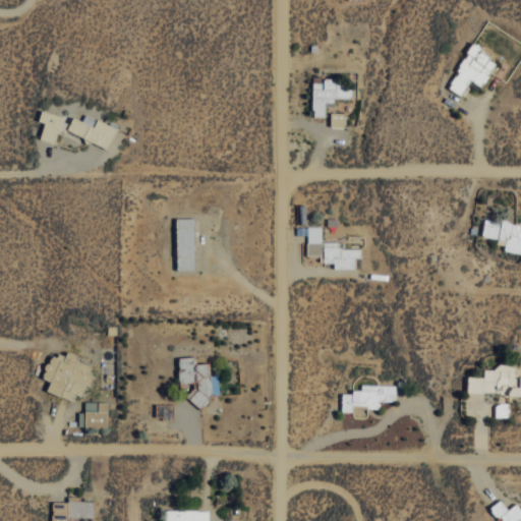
[(481,85),(498,58),(471,44),(447,87),(462,95),(471,79),(481,85)]
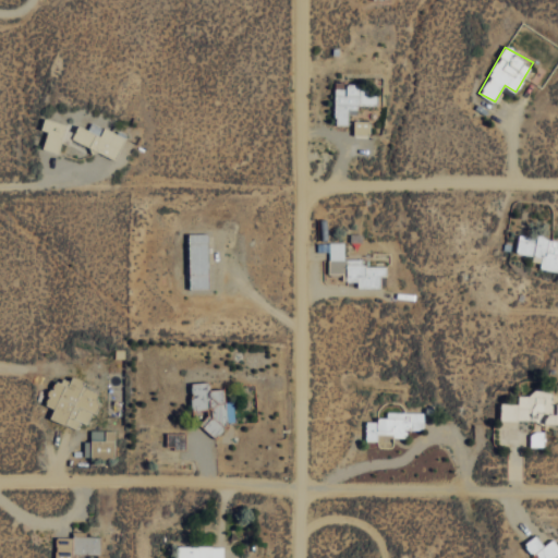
[(376,105),(377,88),(358,87),(358,82),(336,82),(334,124),(347,124),(348,112),(358,112),(358,105),(376,105)]
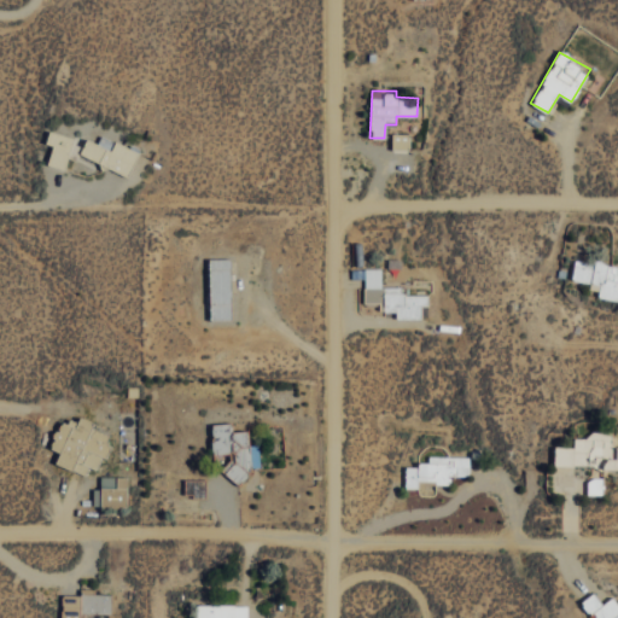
[(45,143),(52,145),(47,165),(64,169),(74,135),(48,129),(45,143)]
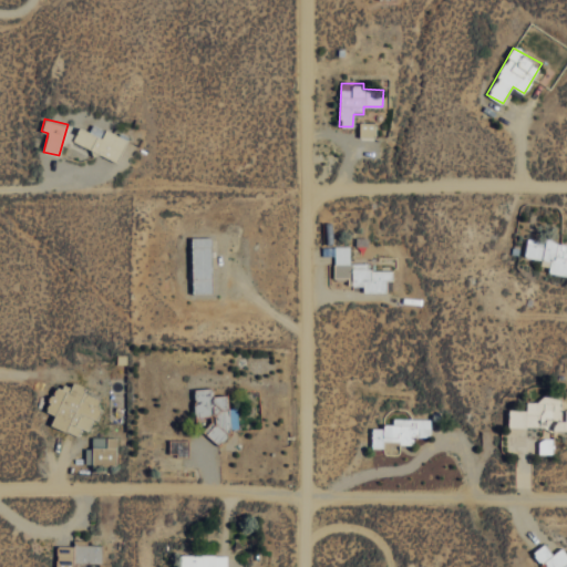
[(359,137),(375,137),(375,122),(359,122),(359,137)]
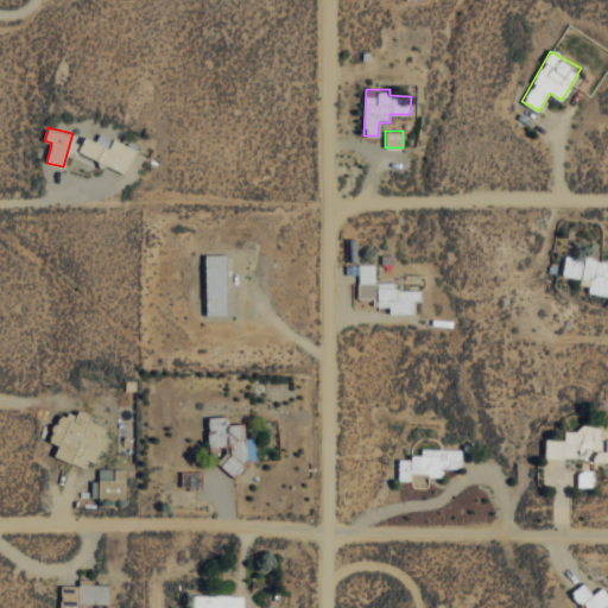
[(113,138),(109,146),(84,135),(77,151),(125,172),(135,147),(113,138)]
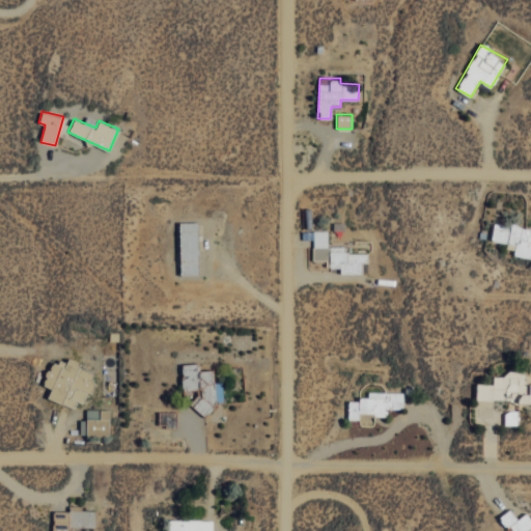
[(530,235),(530,227),(530,226),(493,222),(491,240),(506,242),(506,248),(514,249),(513,254),(530,256),(530,235)]
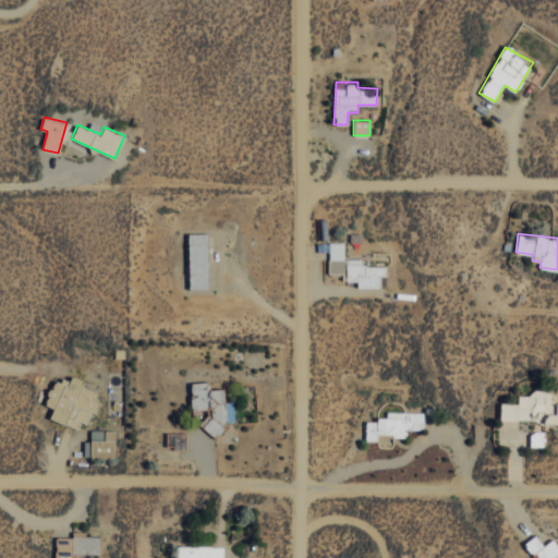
[(386,265),(364,265),(364,257),(343,258),(343,241),(328,242),(329,273),(346,273),(347,281),(358,280),(358,288),(380,287),(380,276),(387,276),(386,265)]
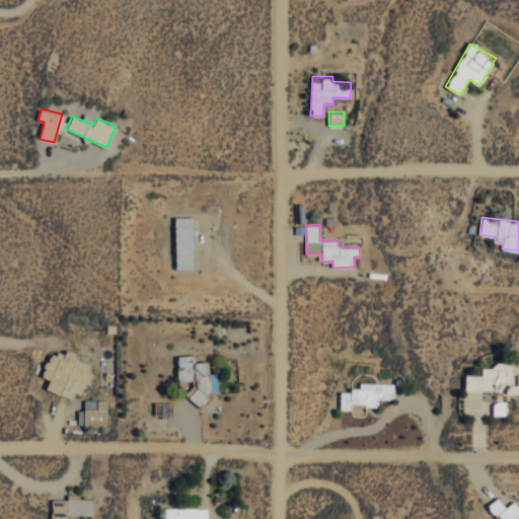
[(46,389),(71,398),(73,391),(82,394),(92,365),(76,358),(77,353),(66,349),(63,355),(51,351),(42,376),(50,379),(46,389)]
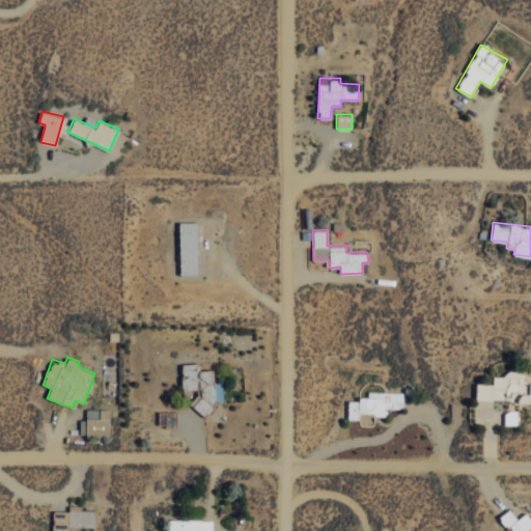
[(182,363),(183,389),(194,389),(195,411),(213,410),(213,401),(223,400),(222,382),(214,382),(213,369),(199,369),(199,362),(182,363)]
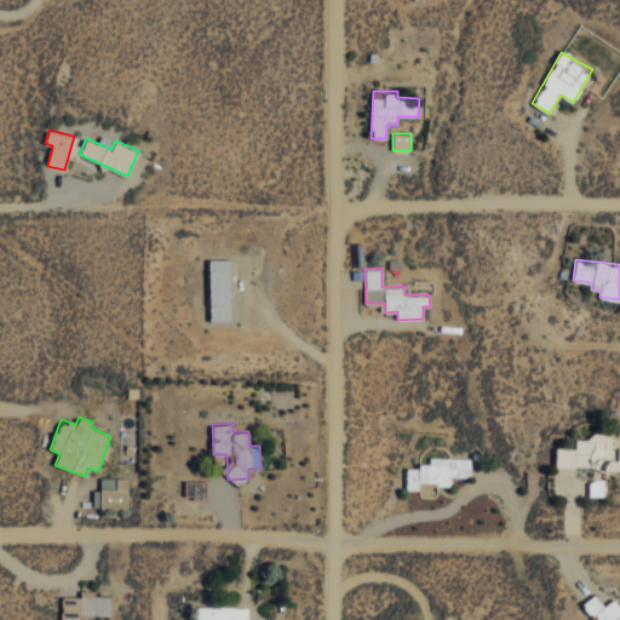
[(556,466),(601,468),(601,469),(619,469),(619,447),(615,447),(615,432),(591,431),(591,438),(575,438),(575,447),(556,447),(556,466)]
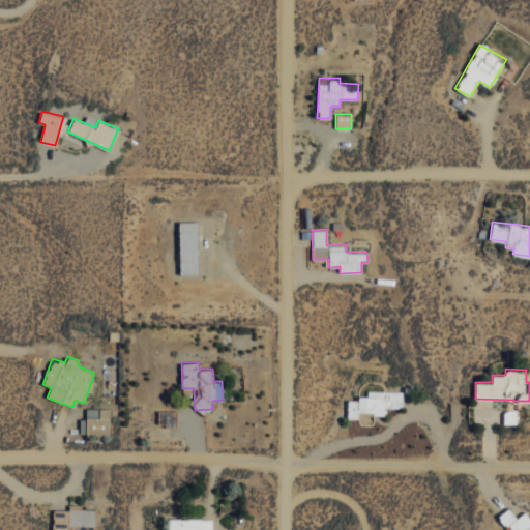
[(402,390),(366,390),(366,398),(347,398),(347,418),(358,418),(358,413),(386,413),(386,407),(402,407),(402,390)]
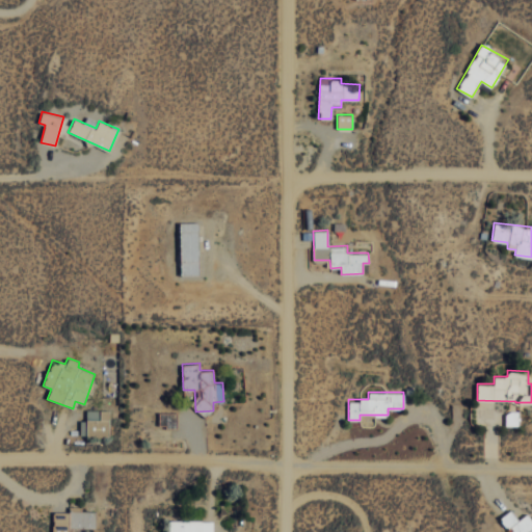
[(80,434),(109,435),(109,409),(86,409),(85,420),(80,420),(80,434)]
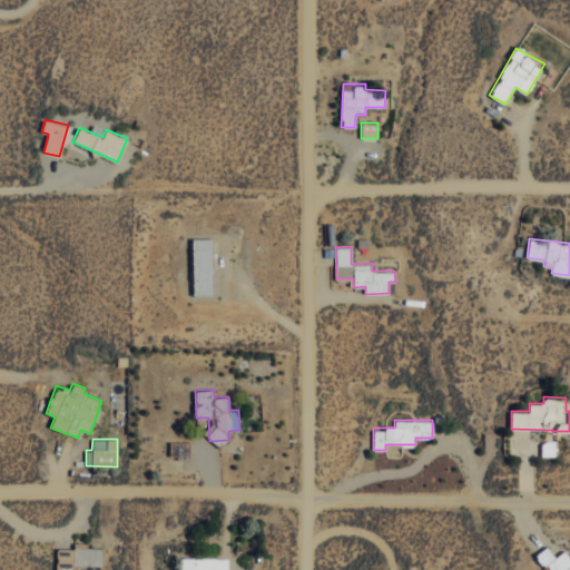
[(541,455),(556,455),(556,440),(542,440),(541,455)]
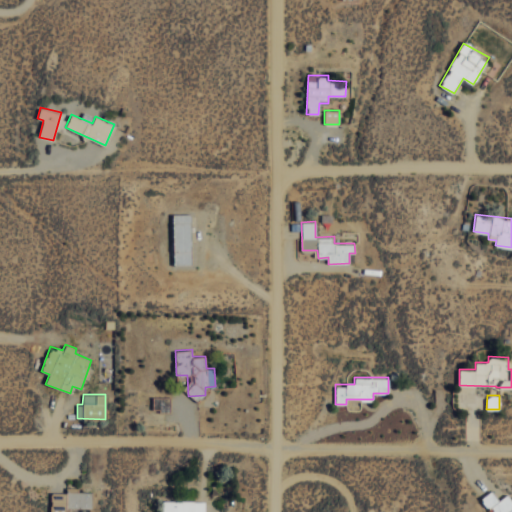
[(91,508),(91,491),(79,491),(79,487),(66,487),(66,492),(52,492),(52,511),(50,511),(65,511),(66,508),(91,508)]
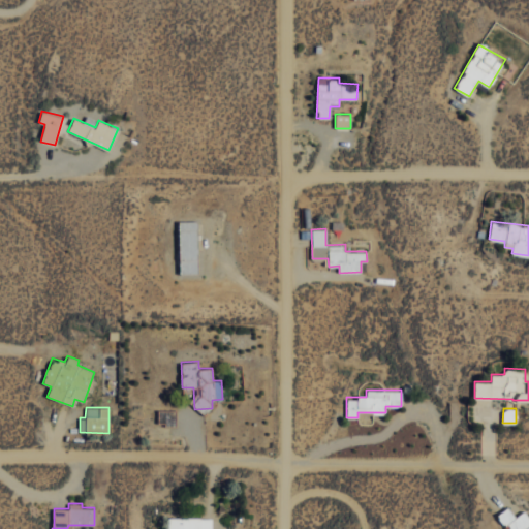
[(528,528),(528,516),(525,510),(515,517),(508,506),(498,512),(508,528),(528,528)]
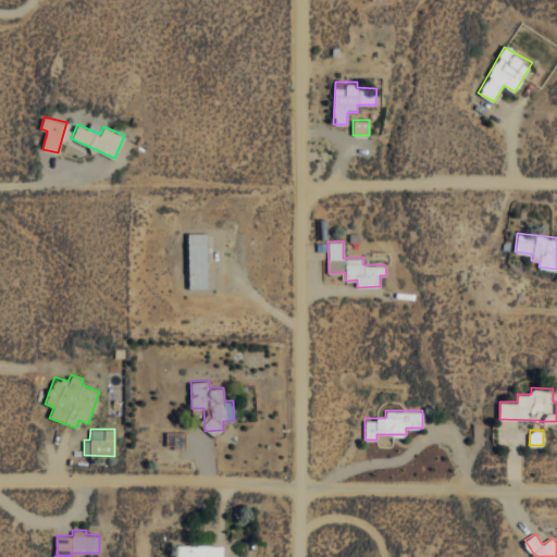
[(222,556),(223,544),(177,545),(176,556),(222,556)]
